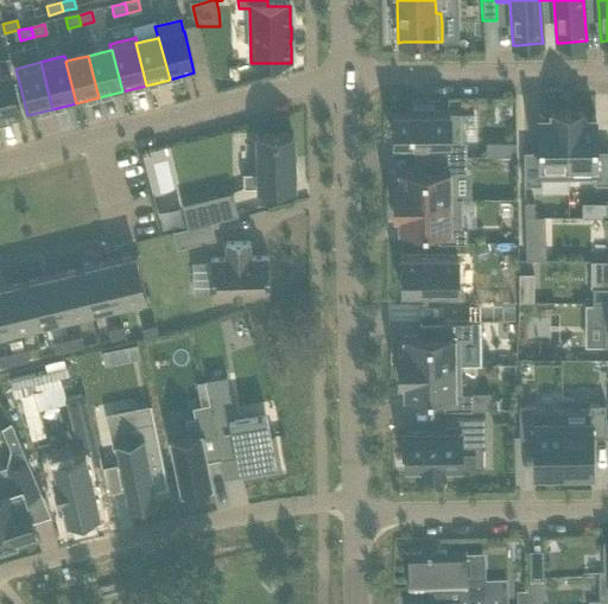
[(0,122),(20,118),(10,76),(0,77),(0,122)]
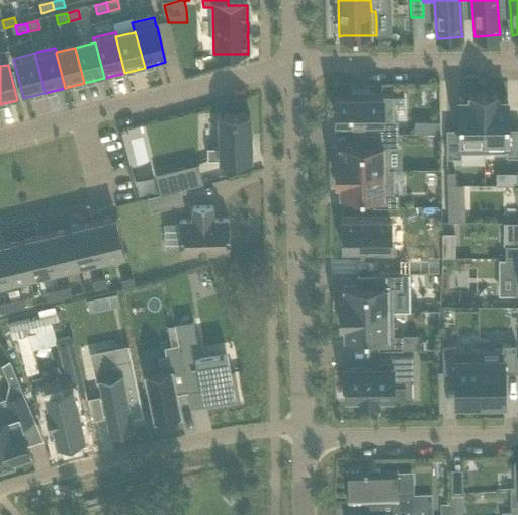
[(350,99),(336,99),(336,124),(340,124),(372,123),(372,124),(372,136),(398,136),(397,122),(396,122),(393,122),(393,98),(382,98),(368,98),(368,95),(368,94),(352,94),(352,95),(352,99),(350,99)]
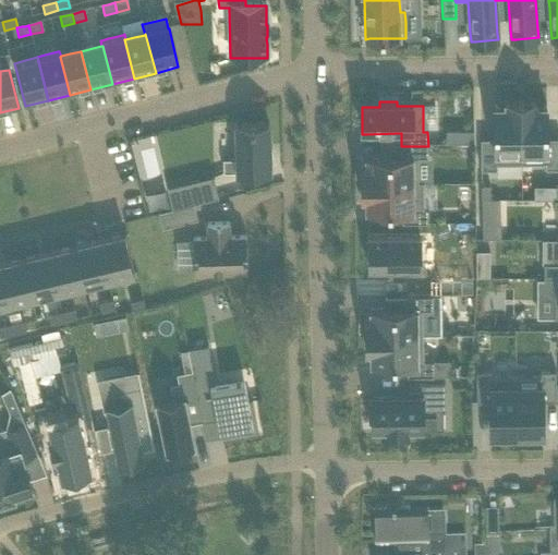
[(535,104),(520,105),(521,166),(546,166),(546,171),(557,171),(557,141),(547,141),(547,119),(546,108),(538,108),(535,108),(535,104)]
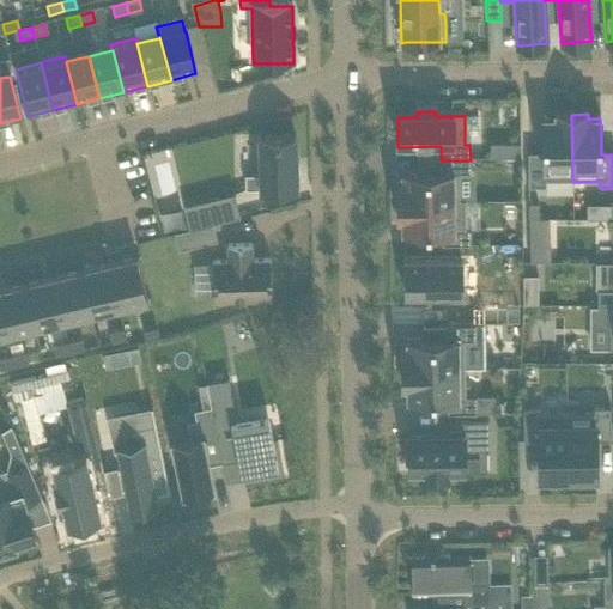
[(544,156),(528,156),(528,189),(546,189),(546,184),(546,183),(572,182),(571,115),(554,115),(554,119),(554,120),(542,120),(544,156)]
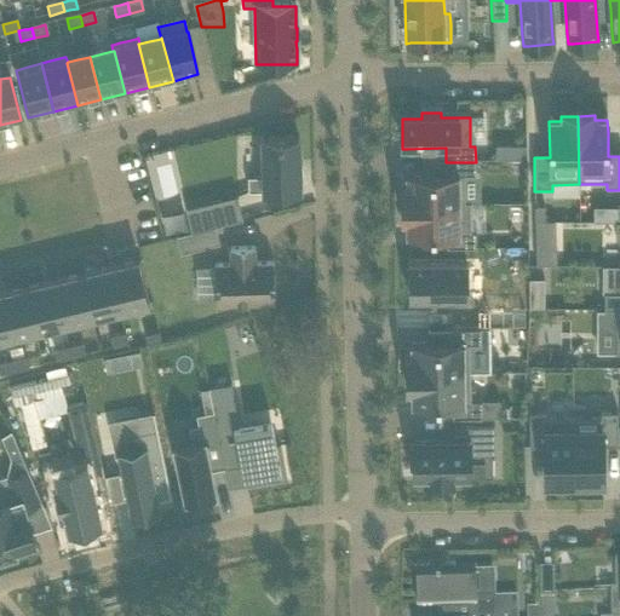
[(299,193),(298,139),(263,140),(264,179),(247,179),(248,194),(299,193)]
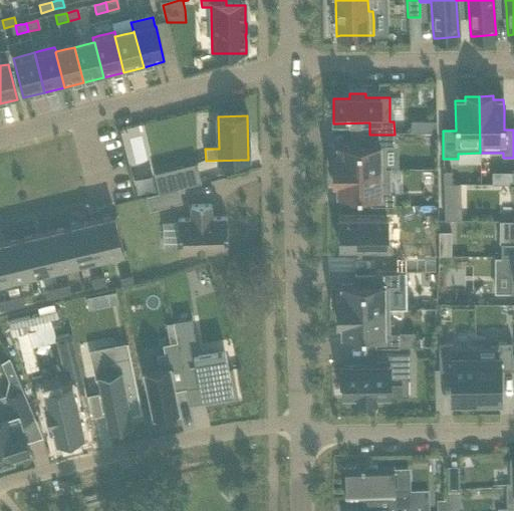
[(424,123),(412,123),(413,135),(425,135),(424,123)]
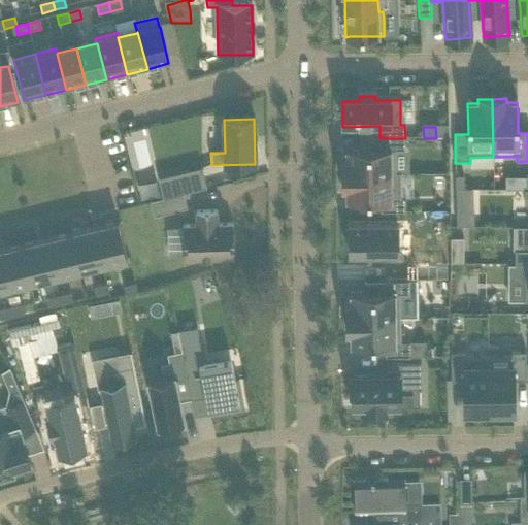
[(345,162),(342,162),(342,175),(396,175),(396,174),(396,156),(396,152),(403,152),(405,152),(405,138),(380,138),(381,151),(365,151),(347,152),(347,159),(347,162),(345,162)]
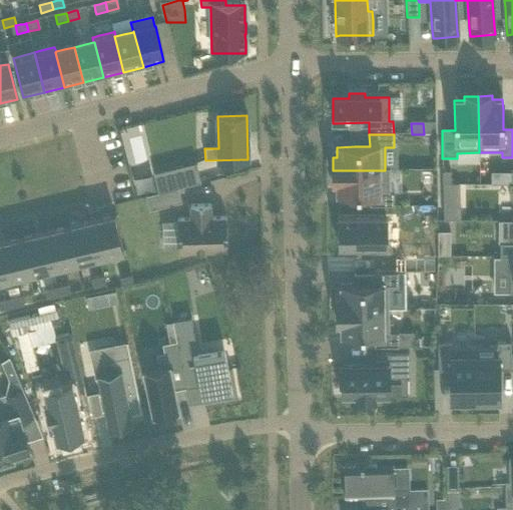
[(196,164),(153,174),(158,194),(177,189),(200,184),(196,164)]
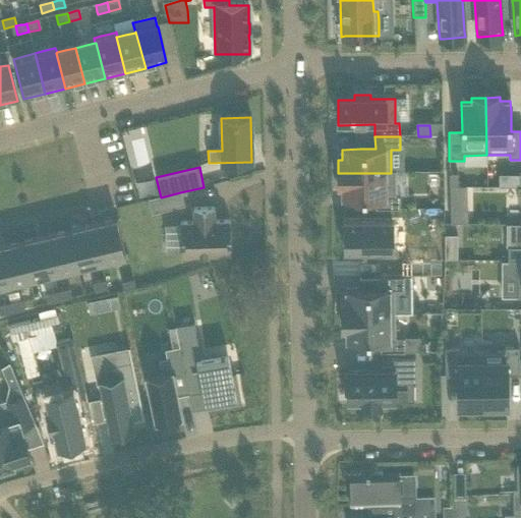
[(391,173),(338,173),(338,188),(339,188),(342,188),(342,190),(342,198),(346,197),(356,197),(375,197),(375,210),(400,210),(400,197),(396,197),(396,172),(391,172),(391,173)]
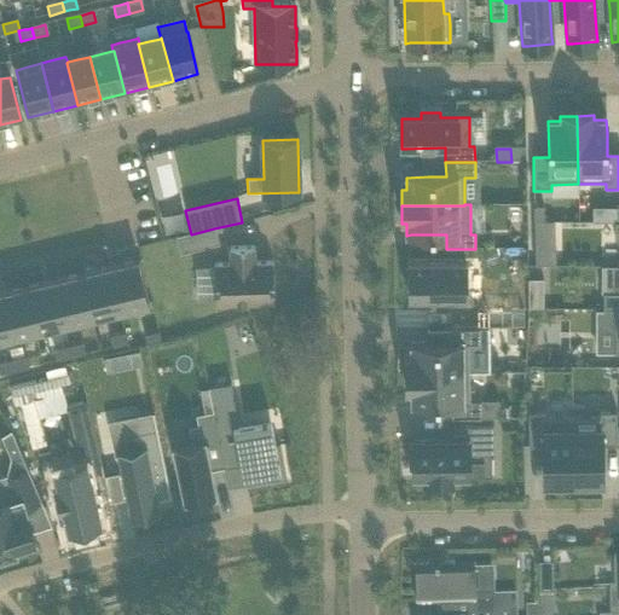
[(544,208),(533,209),(534,224),(544,224),(544,208)]
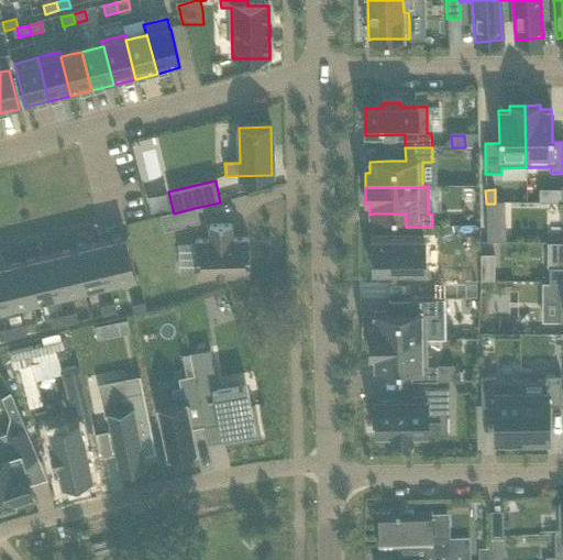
[(495,204),(486,204),(486,217),(505,216),(504,202),(495,204)]
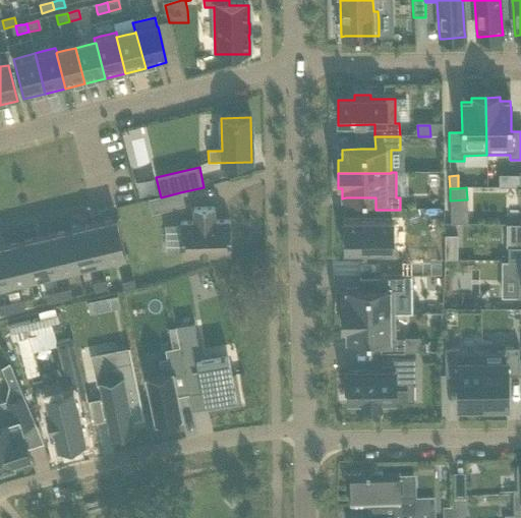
[(161,197),(149,200),(153,214),(184,207),(180,192),(161,197)]
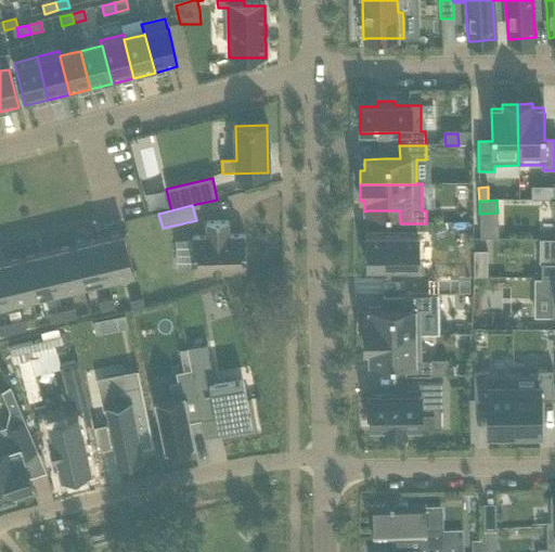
[(228,223),(206,225),(207,239),(193,239),(194,273),(245,272),(244,238),(229,238),(228,223)]
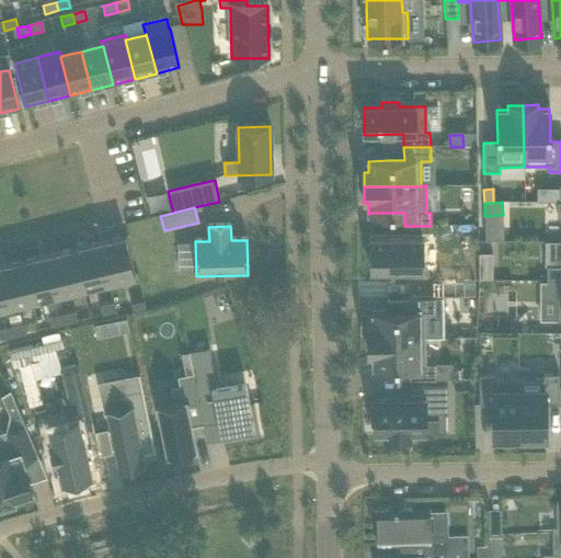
[(135,276),(126,238),(101,243),(111,282),(125,279),(135,276)]
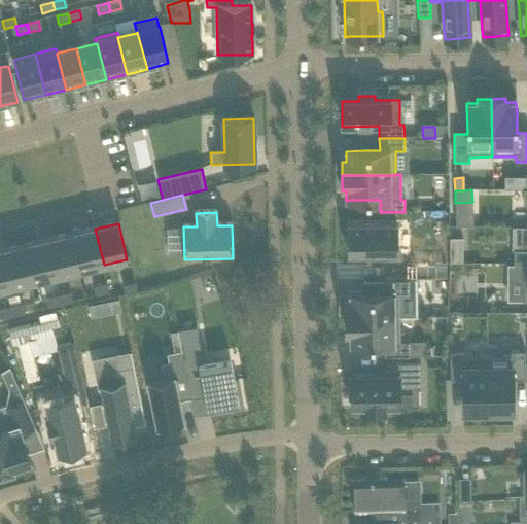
[(395,225),(348,225),(348,256),(396,256),(395,225)]
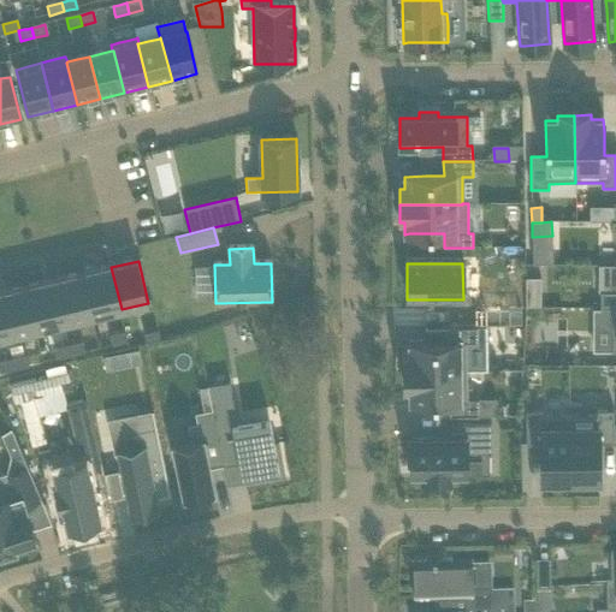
[(122,309),(111,267),(83,274),(94,316),(105,314),(122,309)]
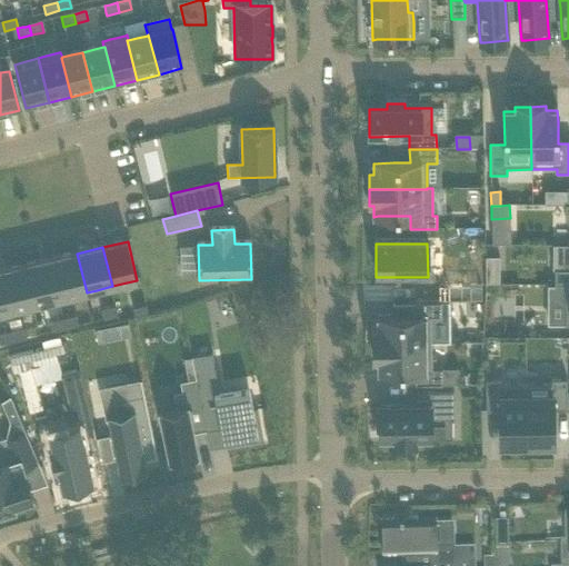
[(87,293),(77,254),(51,260),(60,299),(75,296),(87,293)]
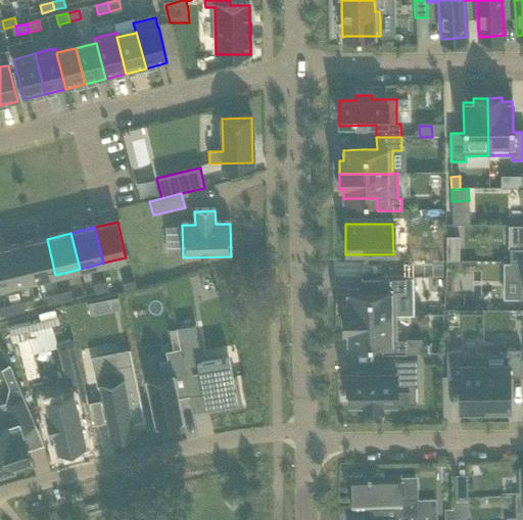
[(459,237),(446,238),(446,263),(459,263),(459,237)]
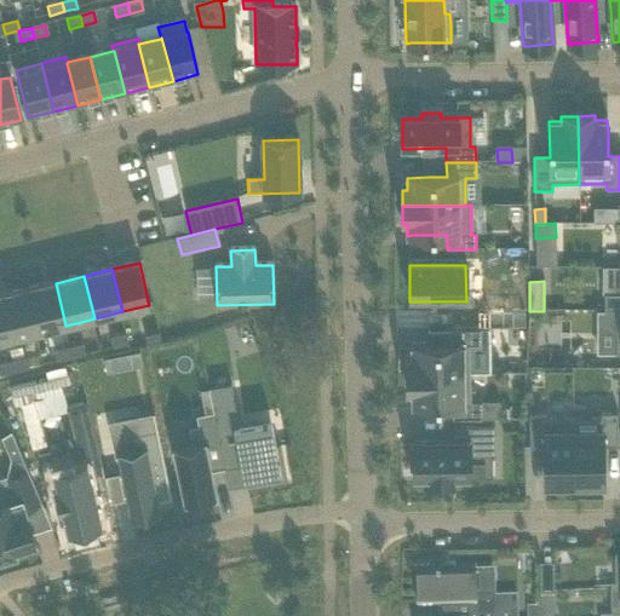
[(65,326),(56,283),(27,289),(38,332),(49,329),(65,326)]
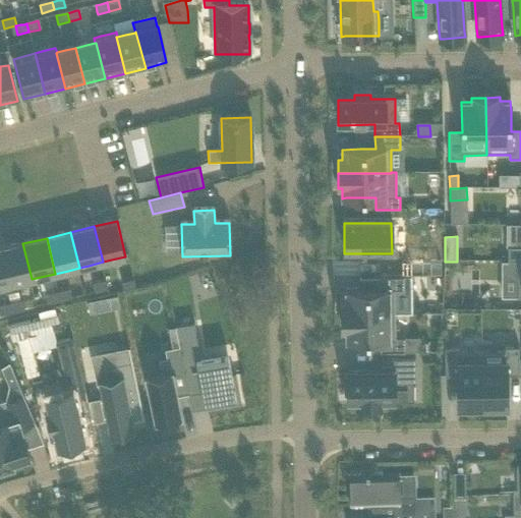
[(32,279),(22,243),(0,248),(0,252),(8,285),(20,282),(32,279)]
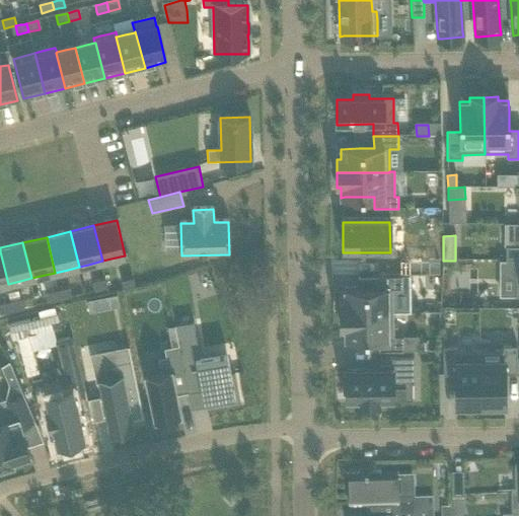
[(518,246),(506,247),(506,262),(515,262),(515,261),(518,260),(518,246)]
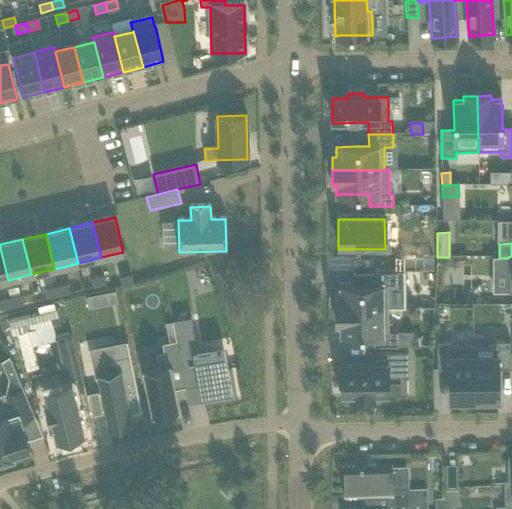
[(493,258),(493,294),(508,294),(511,293),(511,256),(508,257),(508,258),(499,258),(493,258)]
